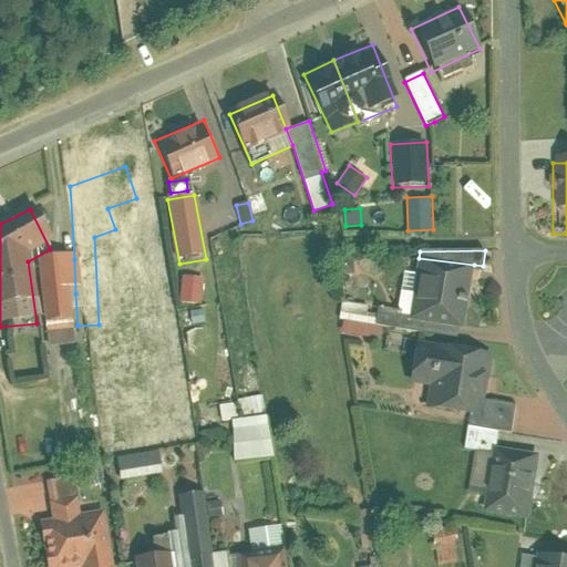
[(474,265),(419,258),(419,272),(411,322),(457,329),(465,330),(474,265)]
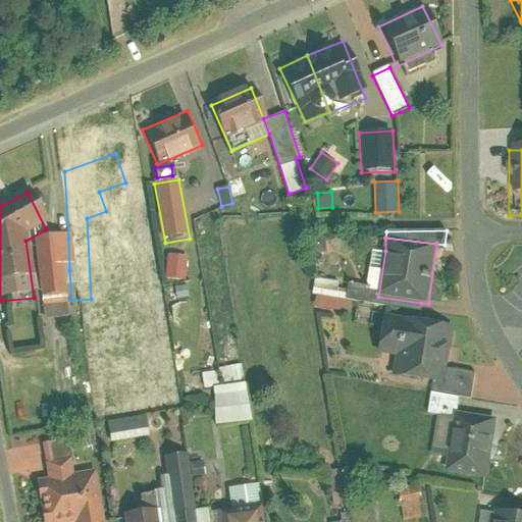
[(68,239),(32,242),(36,301),(63,299),(61,270),(69,270),(68,239)]
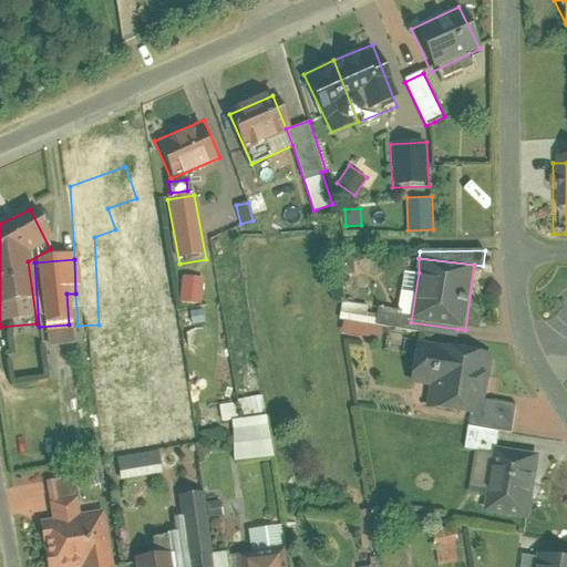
[(411,322),(419,272),(404,270),(398,312),(338,303),(343,334),(377,340),(379,326),(456,336),(457,329),(411,322)]
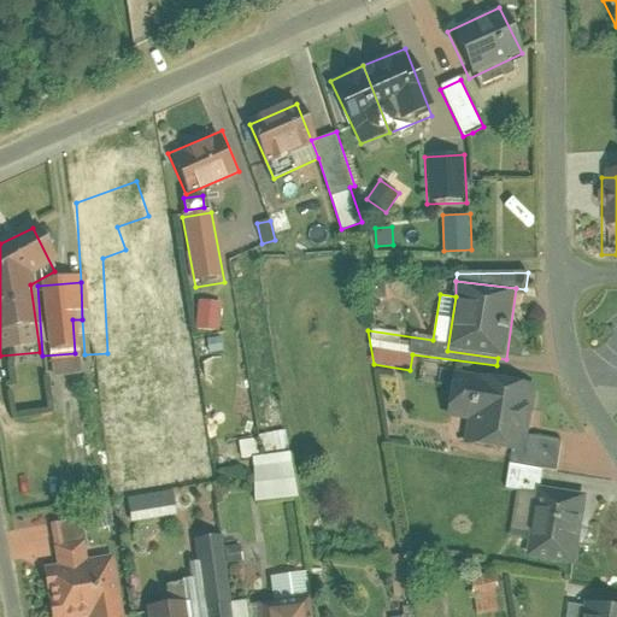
[(223,304),(198,300),(194,329),(219,333),(223,304)]
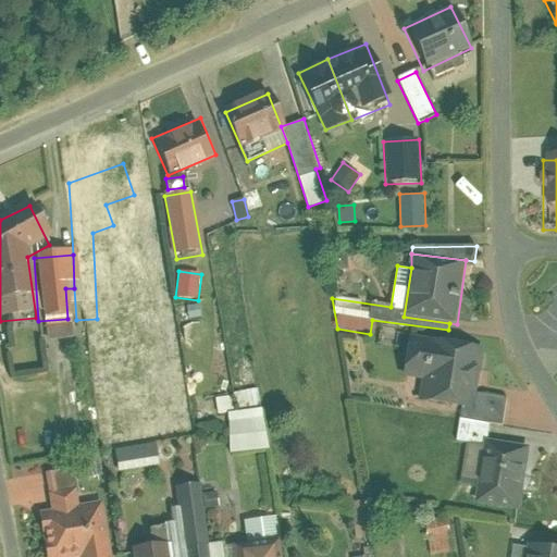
[(115,334),(99,334),(99,356),(115,356),(115,334)]
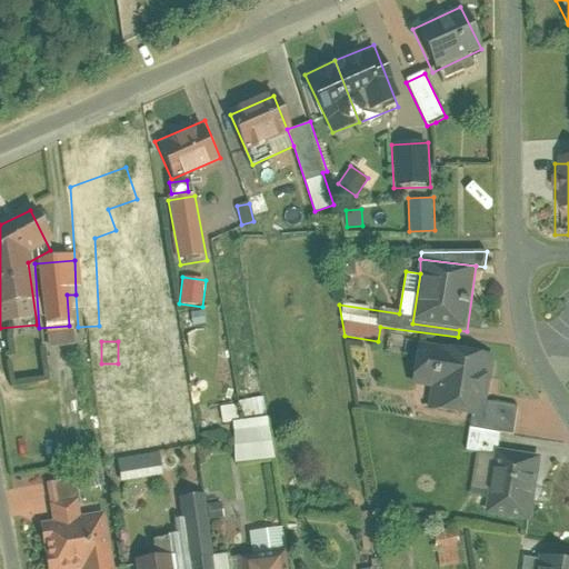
[(490,352),(417,342),(411,382),(432,386),(428,412),(472,419),(481,420),(483,400),(490,352)]
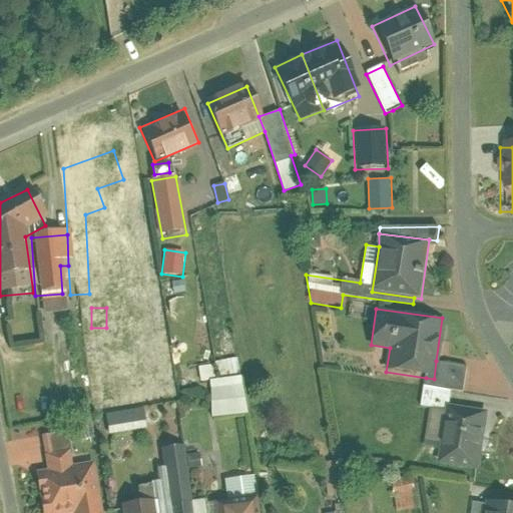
[(200,386),(207,385),(212,419),(245,414),(237,359),(214,362),(215,366),(197,368),(200,386)]
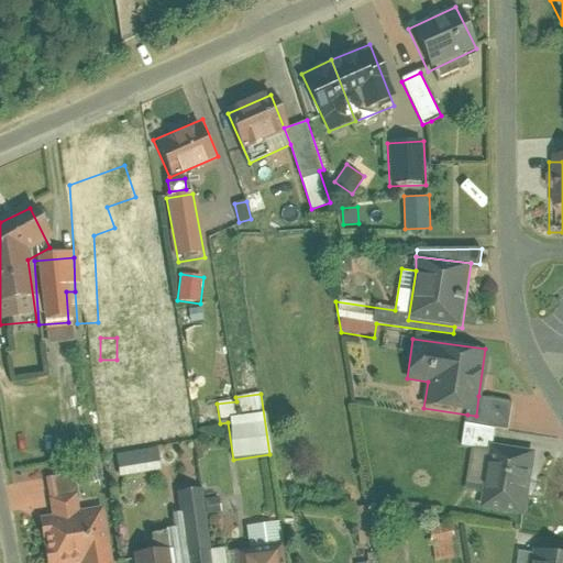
[(514,401),(478,396),(476,416),(467,415),(463,445),(474,448),(467,489),(485,492),(492,444),(495,444),(498,427),(509,429),(514,401)]
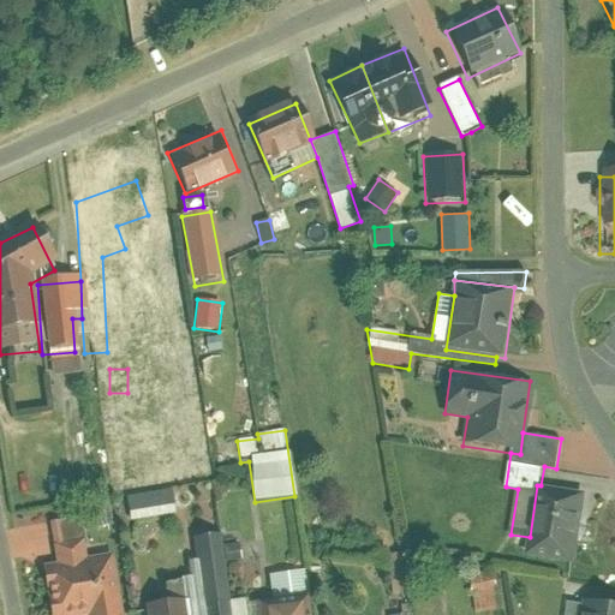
[(541,485),(537,485),(530,537),(527,556),(572,562),(583,491),(541,485)]
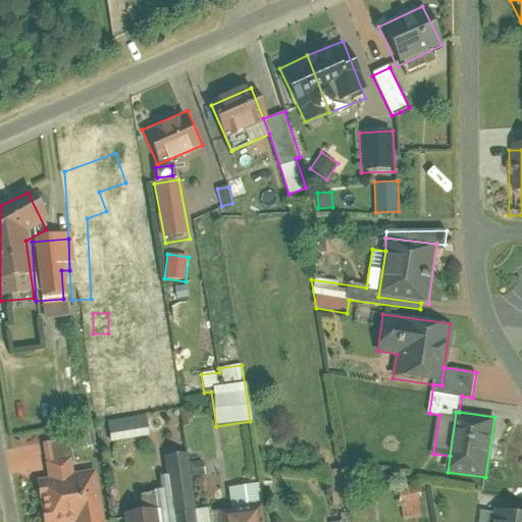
[(146,417),(108,423),(111,442),(149,436),(146,417)]
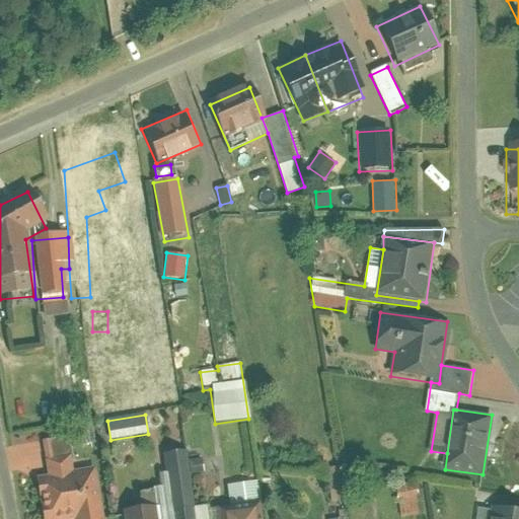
[(164,455),(172,518),(196,518),(195,508),(188,453),(164,455)]
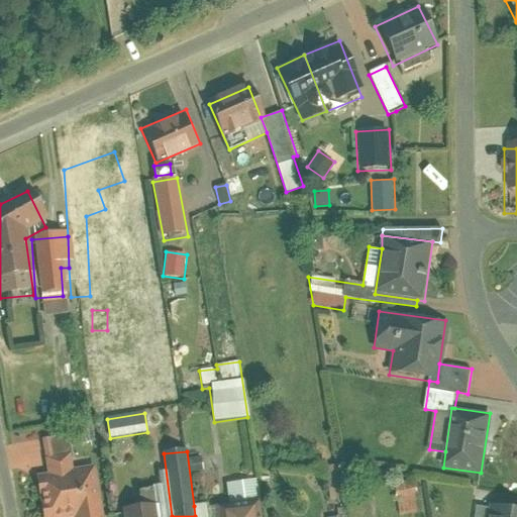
[(42,480),(32,481),(36,516),(99,516),(93,469),(71,472),(69,461),(40,466),(42,480)]
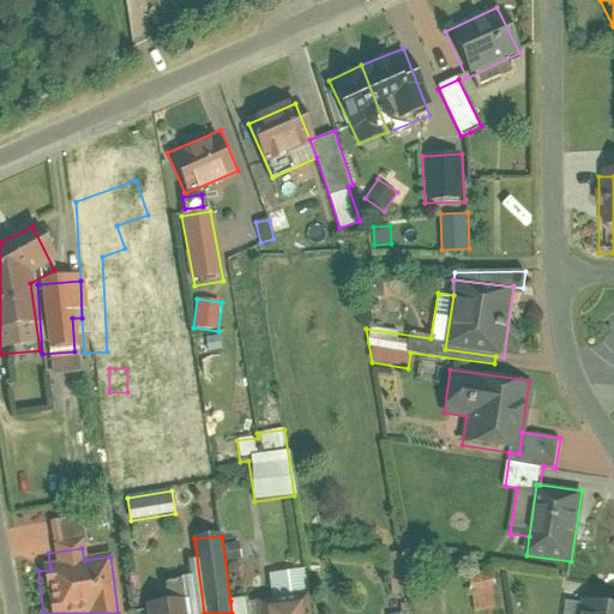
[(270,576),(274,603),(305,599),(309,599),(306,570),(270,576)]
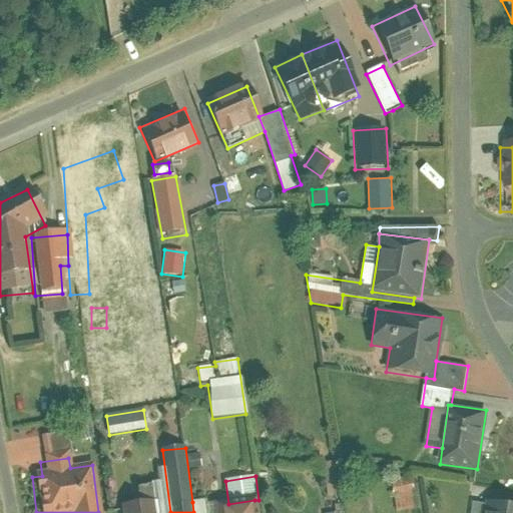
[(413,481),(393,486),(399,508),(419,503),(413,481)]
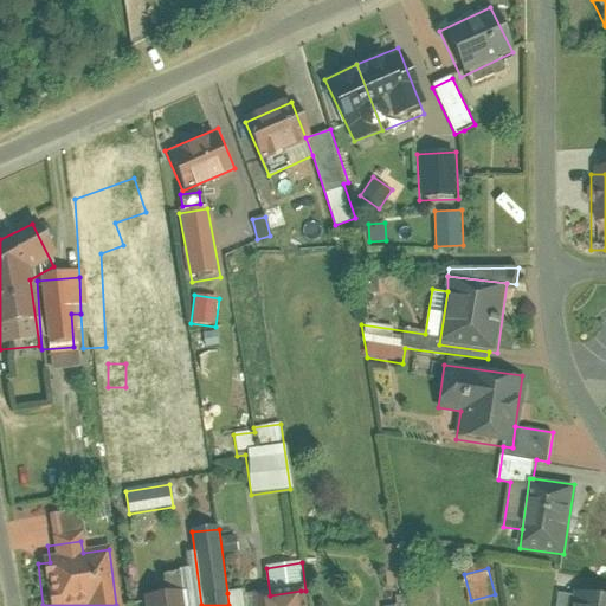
[(605,605),(605,585),(605,598),(561,592),(558,605),(605,605)]
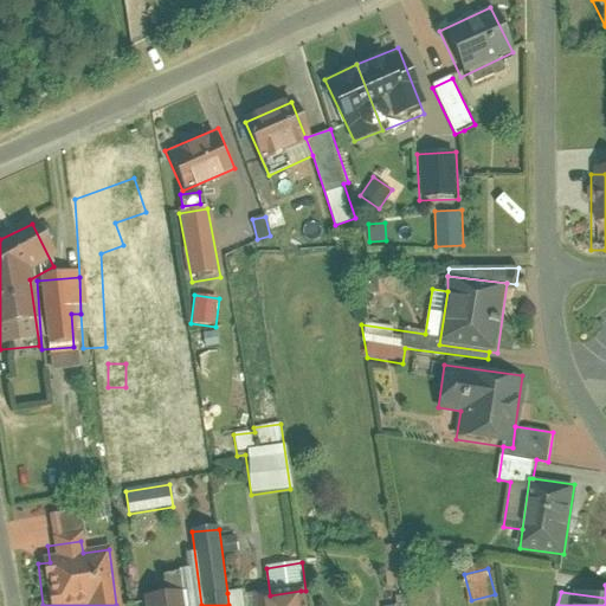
[(243,591),(227,593),(229,605),(256,605),(256,597),(244,599),(243,591)]
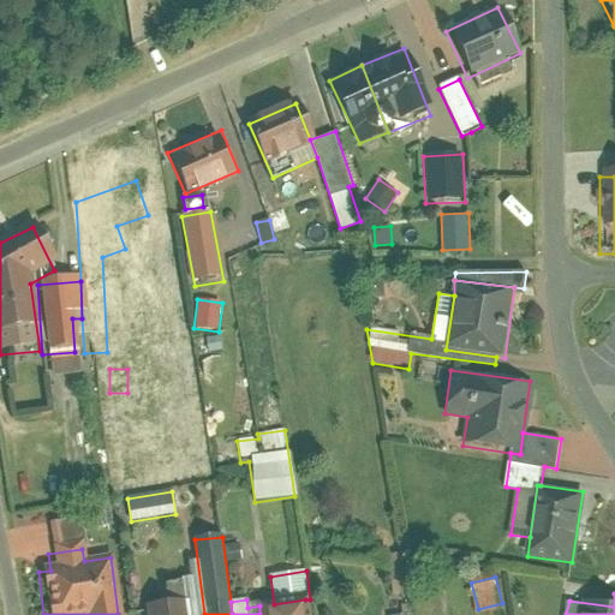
[(274,604),(260,605),(260,614),(306,614),(305,599),(274,604)]
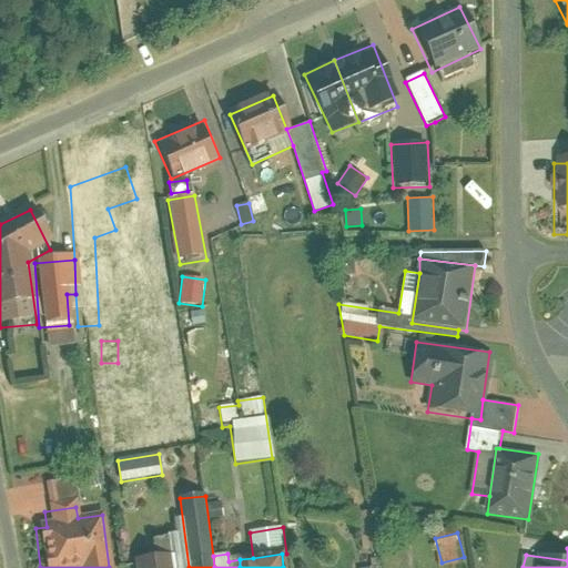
[(169,567),(169,557),(138,560),(138,567),(169,567)]
